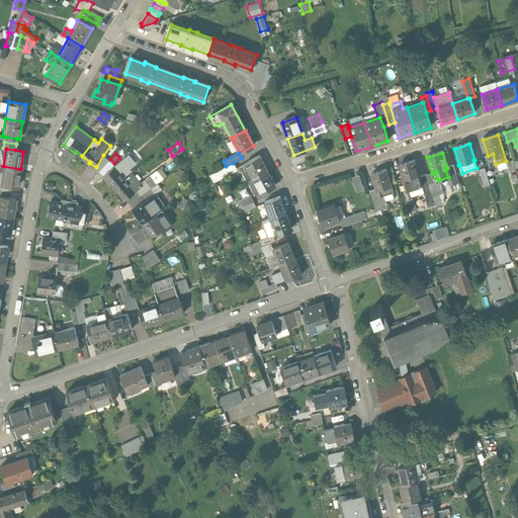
[(103,155),(96,167),(100,171),(109,160),(103,155)]
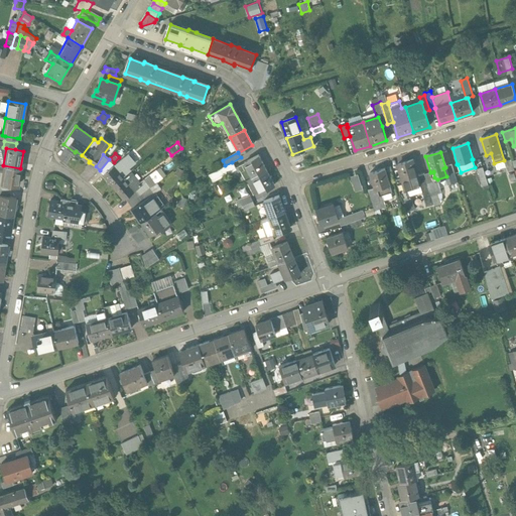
[(258,156),(244,163),(247,169),(242,172),(246,178),(251,176),(251,178),(265,170),(258,156)]
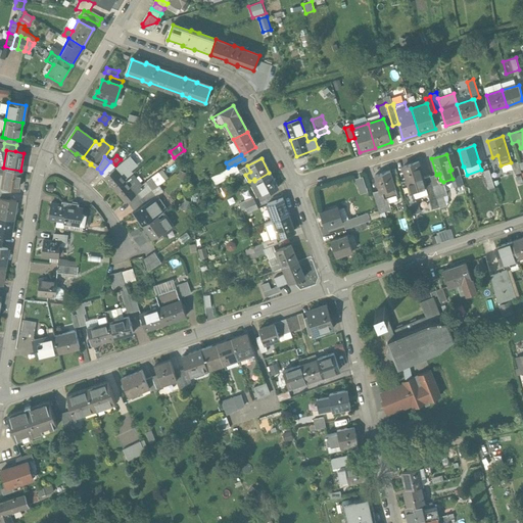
[(110,161),(101,173),(105,177),(116,168),(110,161)]
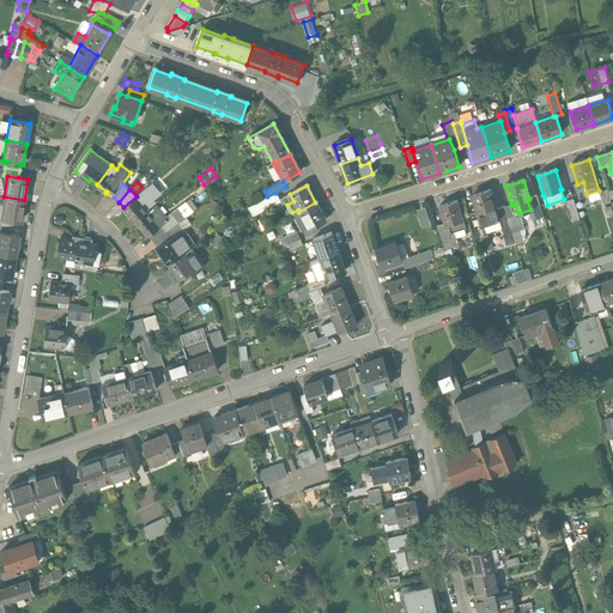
[(491,190),(472,196),(478,216),(481,214),(484,224),(497,220),(493,211),(496,210),(491,190)]
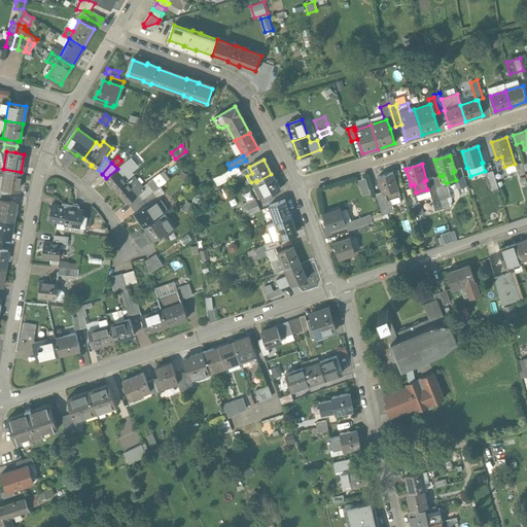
[(522,164),(515,166),(518,177),(525,175),(522,164)]
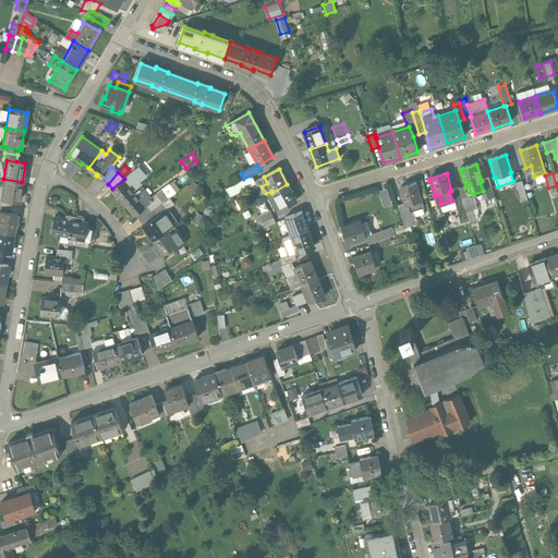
[(124,179),(112,189),(118,194),(116,196),(118,199),(121,197),(124,202),(135,192),(133,191),(137,186),(129,174),(124,179)]
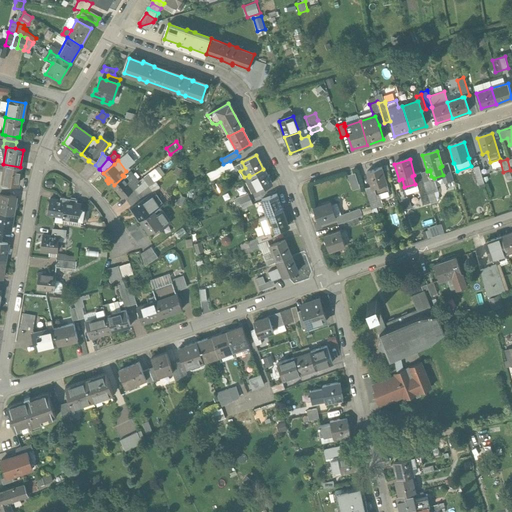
[(223,164),(209,172),(213,180),(225,173),(224,170),(232,165),(230,161),(223,164)]
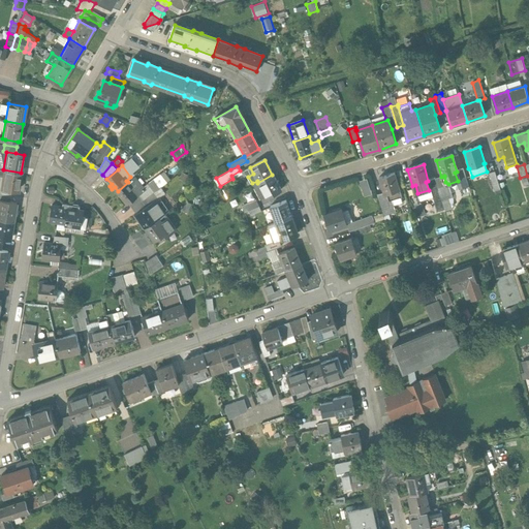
[(3,169),(0,168),(0,187),(11,189),(18,190),(21,173),(3,169)]
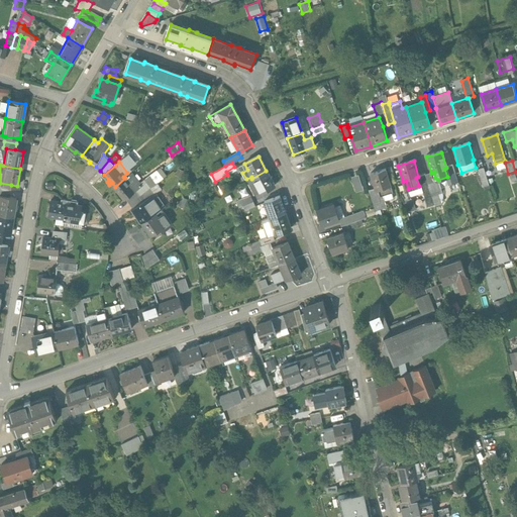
[(150,175),(141,182),(133,171),(125,178),(131,185),(129,187),(133,192),(136,190),(139,196),(168,175),(162,167),(150,175)]
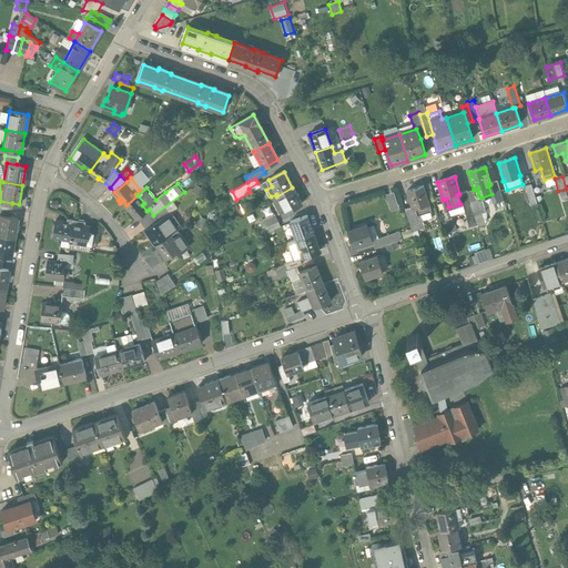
[(202,186),(196,183),(193,191),(199,194),(202,186)]
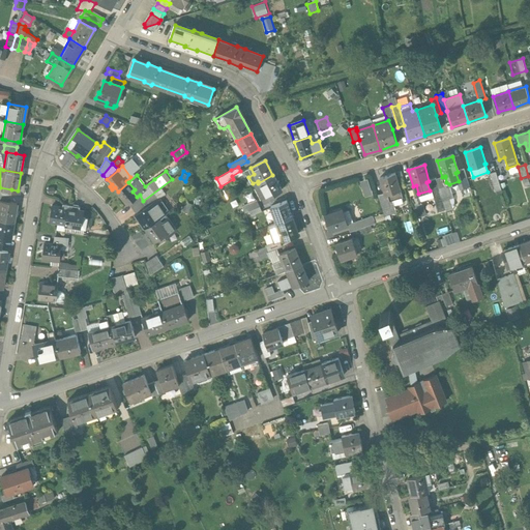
[(496,172),(488,175),(492,186),(499,184),(496,172)]
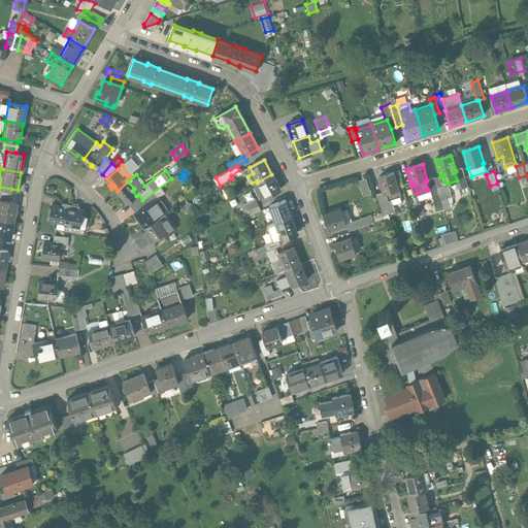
[(394,173),(378,178),(383,194),(384,194),(385,195),(386,194),(388,199),(391,200),(401,196),(394,173)]
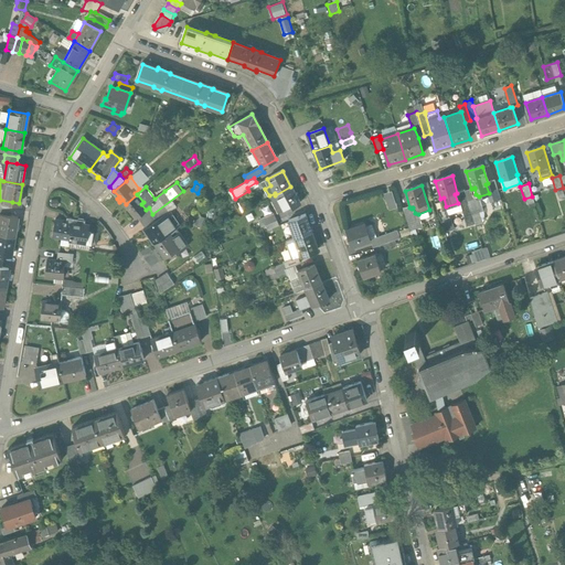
[(290,187),(275,195),(284,211),(299,203),(290,187)]
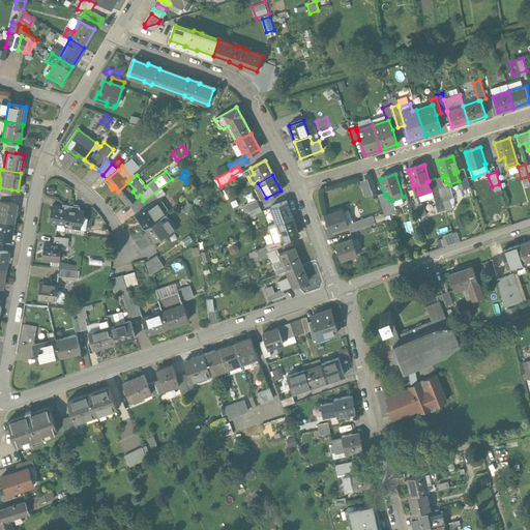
[(439,189),(436,179),(429,181),(427,182),(430,190),(431,189),(438,211),(445,209),(443,201),(439,189)]
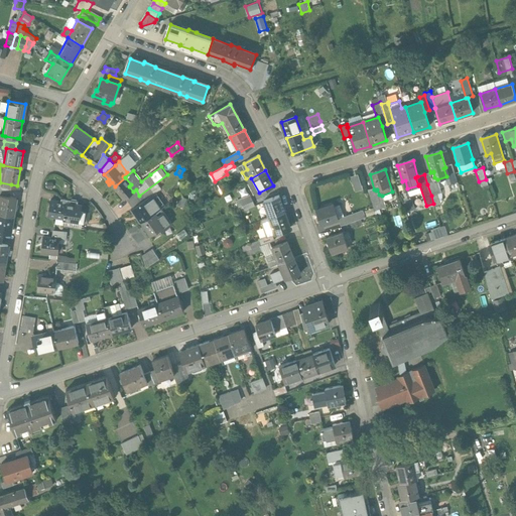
[(364,190),(360,175),(348,178),(353,194),(364,190)]
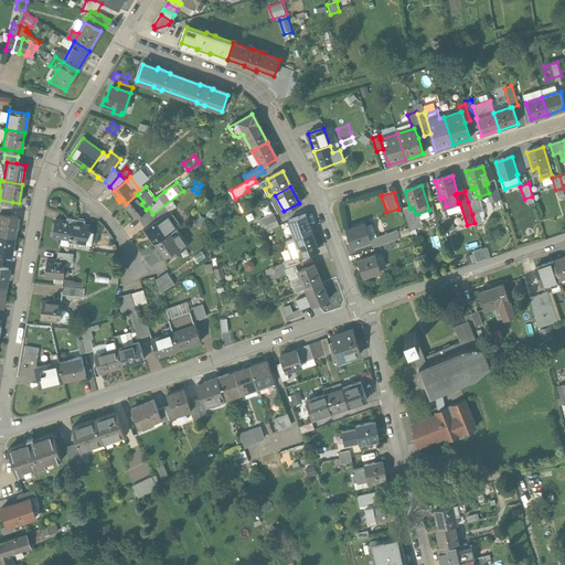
[(137,194),(126,204),(132,211),(131,212),(137,217),(138,216),(146,210),(141,204),(144,202),(137,194)]
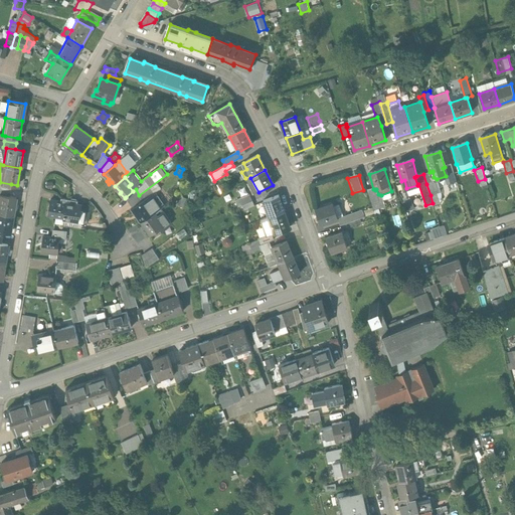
[(434,181),(426,184),(431,195),(440,192),(437,183),(435,183),(434,181)]
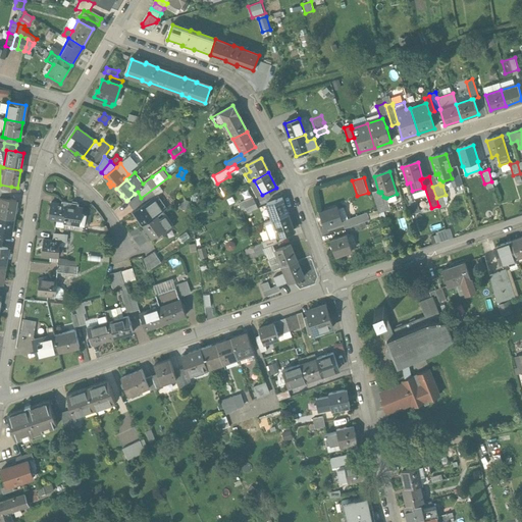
[(11,187),(0,185),(0,191),(9,193),(11,187)]
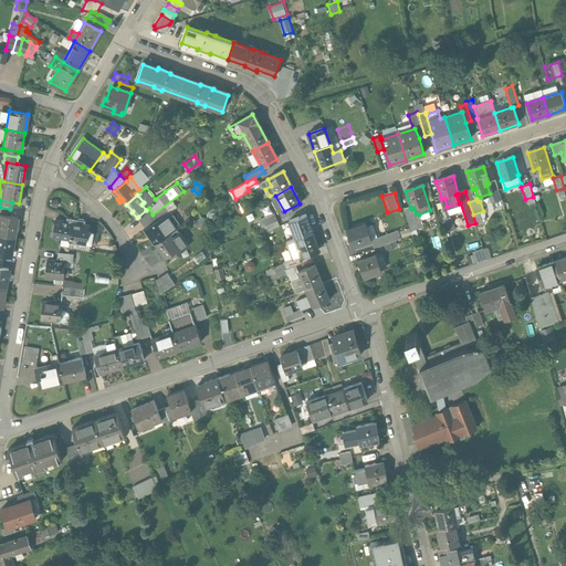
[(10,209),(0,207),(0,213),(9,216),(10,209)]
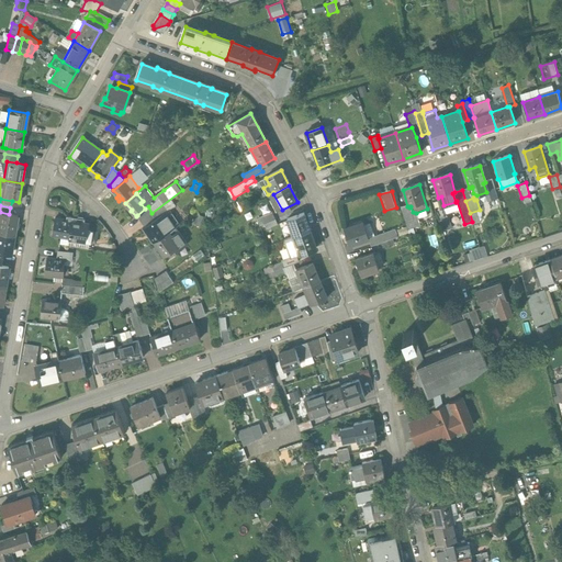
[(145,209),(137,215),(142,221),(152,213),(148,206),(145,209)]
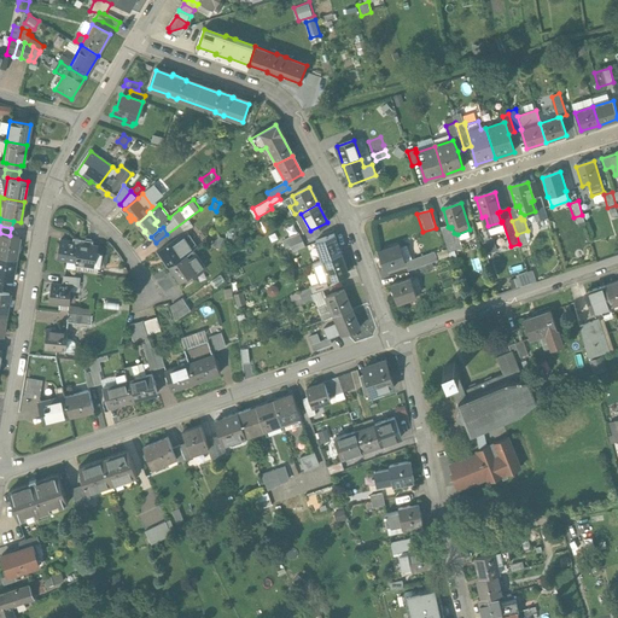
[(453,238),(450,228),(449,227),(448,227),(441,229),(448,252),(460,249),(456,237),(453,238)]
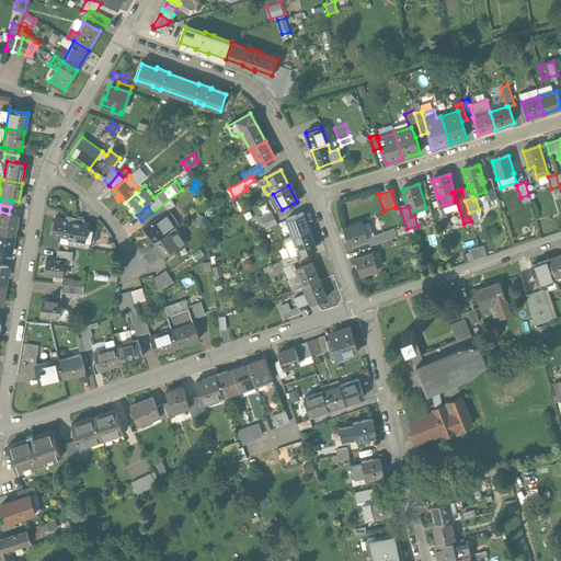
[(145,226),(144,227),(149,235),(150,233),(155,241),(174,227),(179,224),(169,209),(156,218),(145,226)]
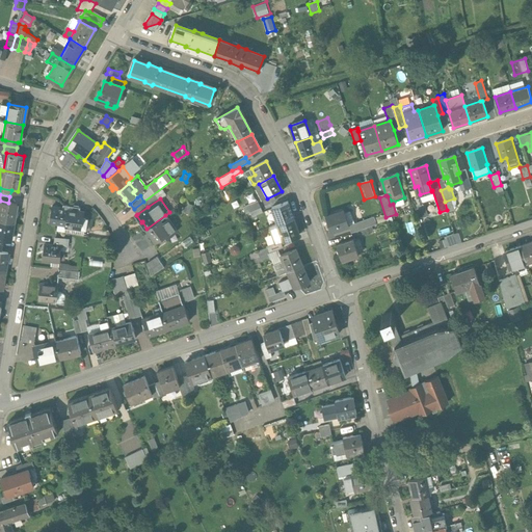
[(8,203),(0,201),(0,219),(12,222),(15,204),(8,203)]
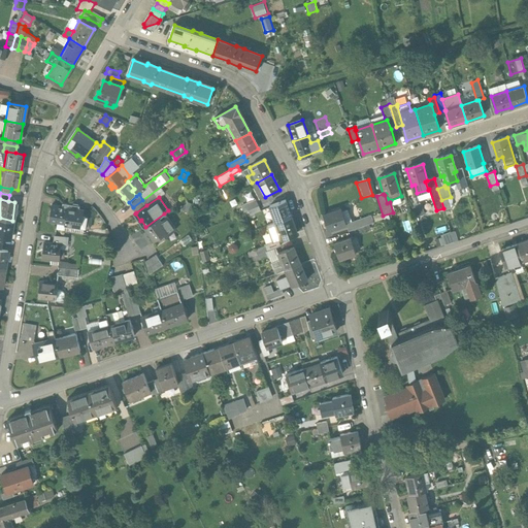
[(191,202),(186,199),(180,208),(187,211),(191,202)]
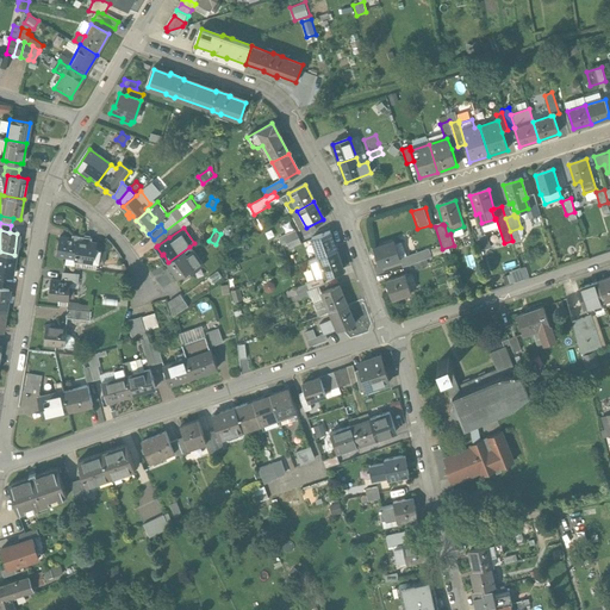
[(165,231),(154,240),(157,246),(169,237),(165,231)]
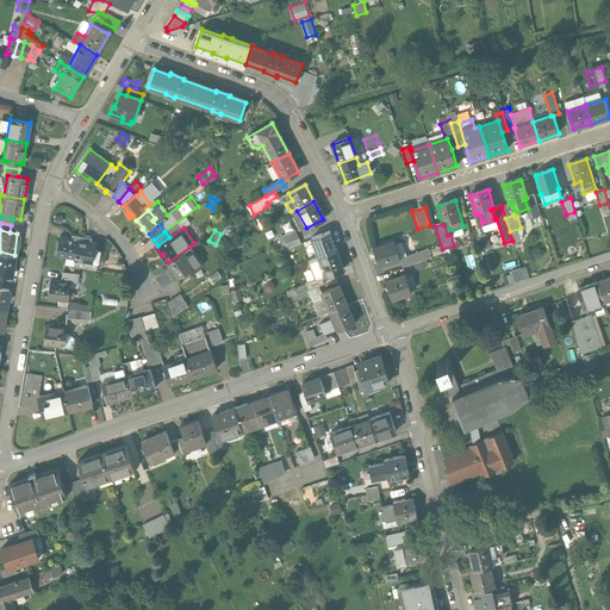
[(328,231),(311,238),(318,257),(335,251),(328,231)]
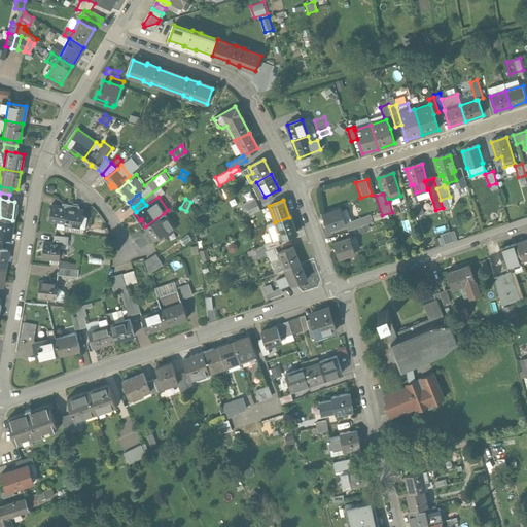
[(62,206),(51,204),(48,220),(58,221),(59,220),(66,221),(68,204),(63,203),(62,206)]
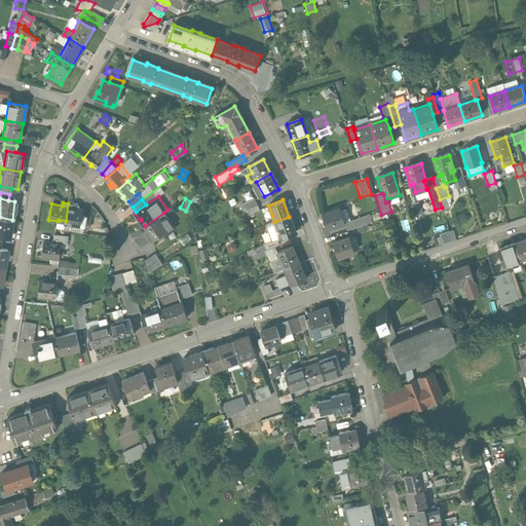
[(79,204),(68,203),(66,221),(65,223),(85,226),(87,215),(82,214),(83,210),(78,209),(79,204)]
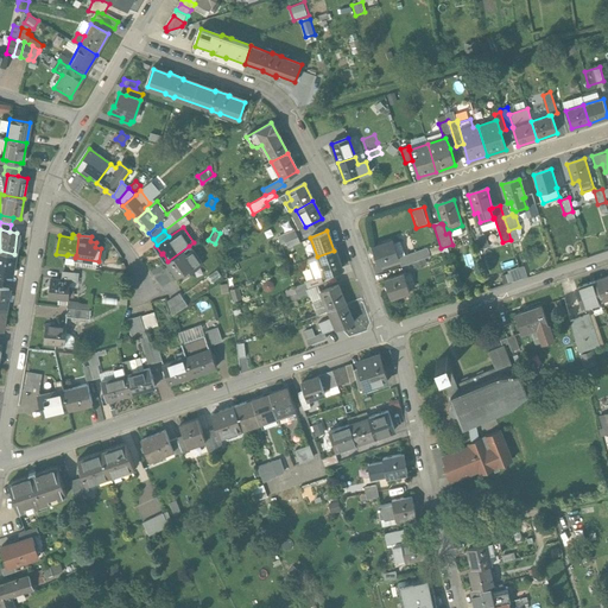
[(297,238),(286,242),(289,248),(299,244),(297,238)]
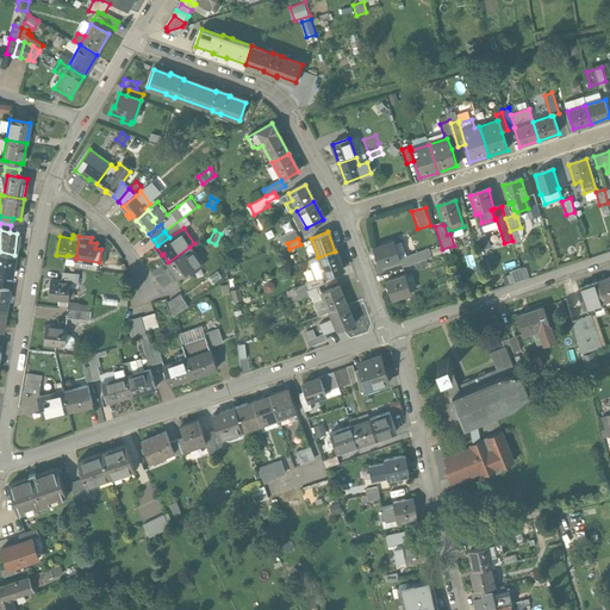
[(393,242),(374,249),(380,266),(400,259),(393,242)]
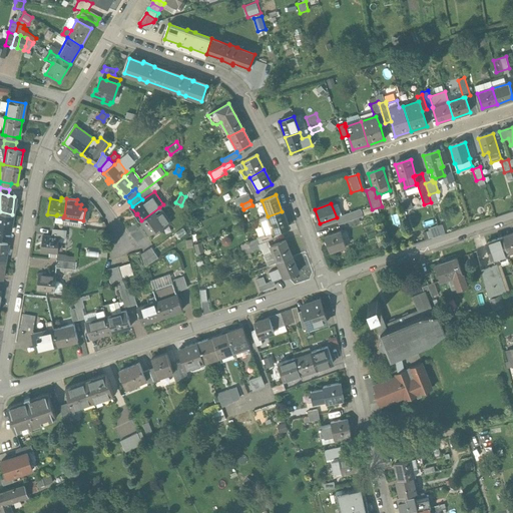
[(148,234),(148,235),(160,227),(161,229),(170,223),(159,207),(141,220),(140,221),(145,227),(144,227),(148,233),(148,234)]
